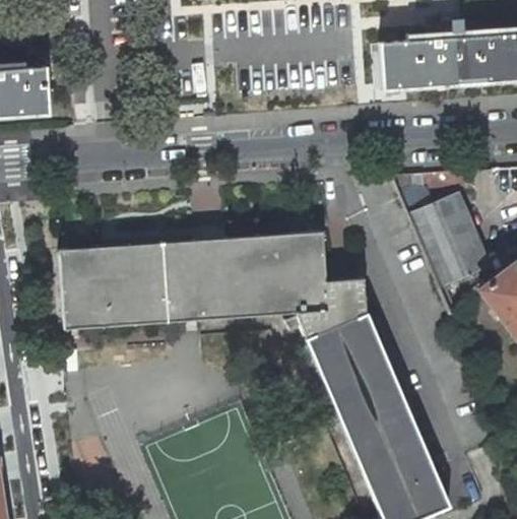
[(516,25),(408,35),(408,42),(516,33),(516,25)]
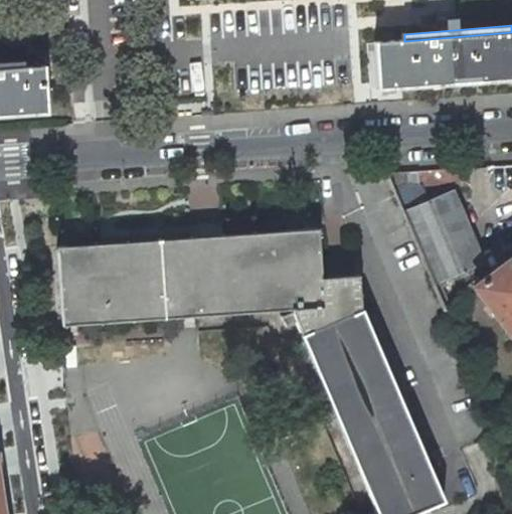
[(511,32),(404,41),(376,43),(380,90),(511,79),(511,32)]
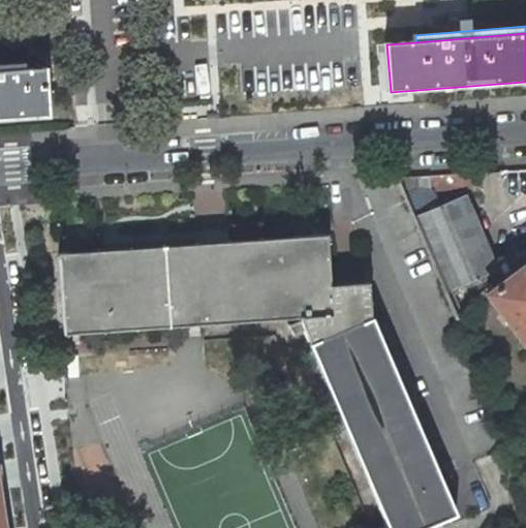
[(0,119),(52,116),(50,68),(28,69),(0,70),(0,119)]
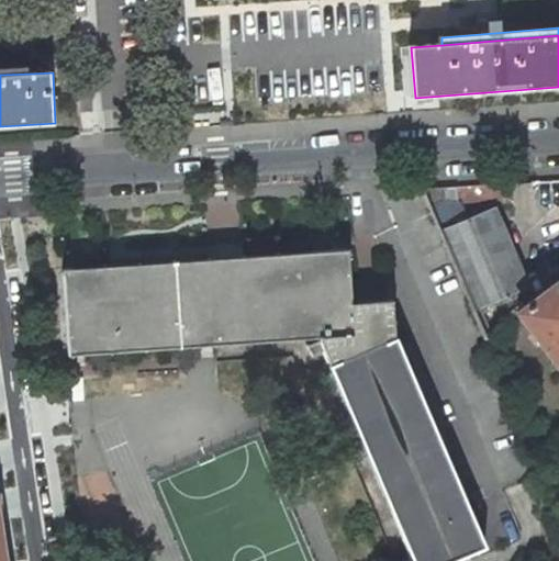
[(507,200),(506,186),(447,188),(448,200),(455,203),(507,200)]
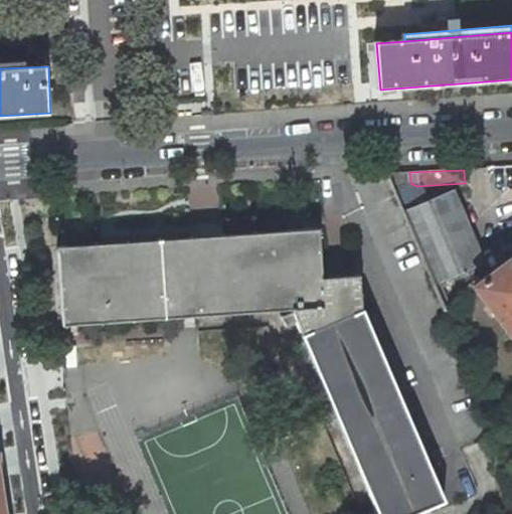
[(410,183),(409,172),(389,174),(394,190),(410,183)]
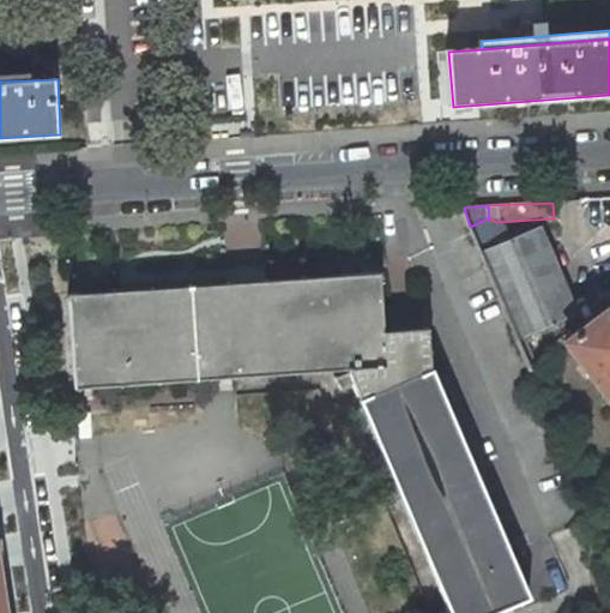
[(542,227),(481,253),(530,362),(537,360),(535,356),(527,338),(578,316),(542,227)]
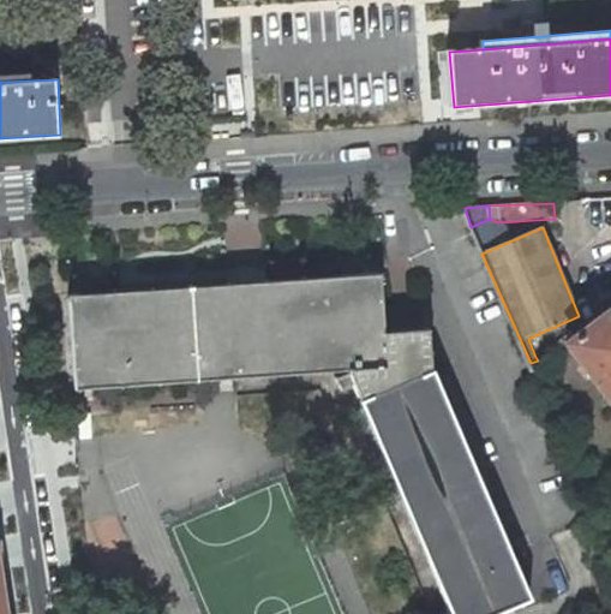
[(383,274),(72,296),(78,389),(352,369),(455,613),(492,613),(511,606),(529,597),(433,370),(432,340),(388,343),(388,332),(383,274)]
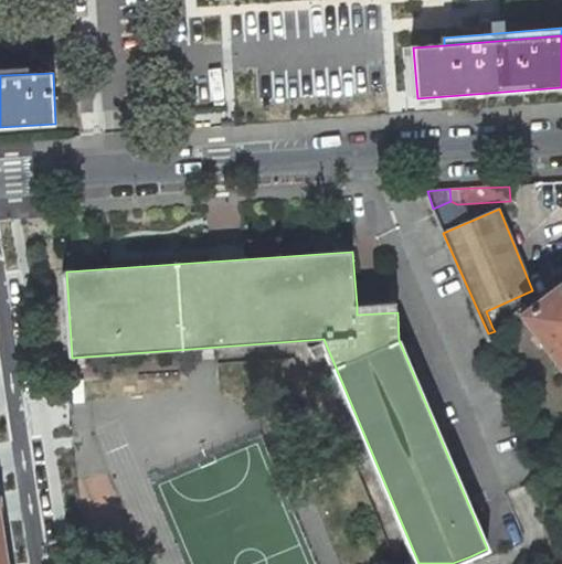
[(561,284),(522,315),(561,366),(561,284)]
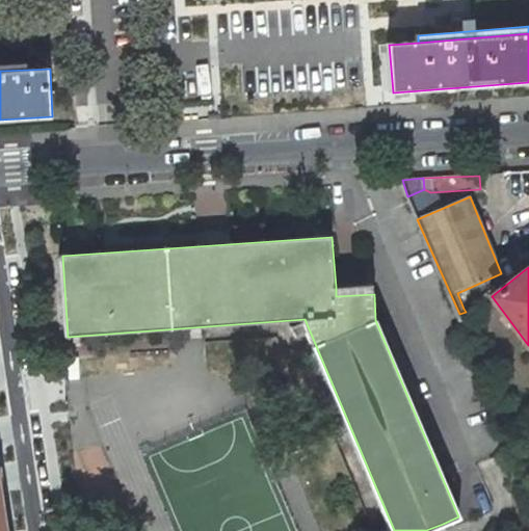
[(373,285),(336,287),(336,296),(374,294),(373,285)]
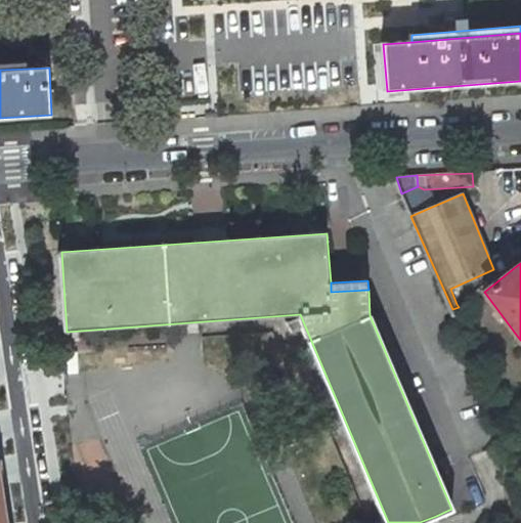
[(8,522),(0,465),(0,522),(8,522)]
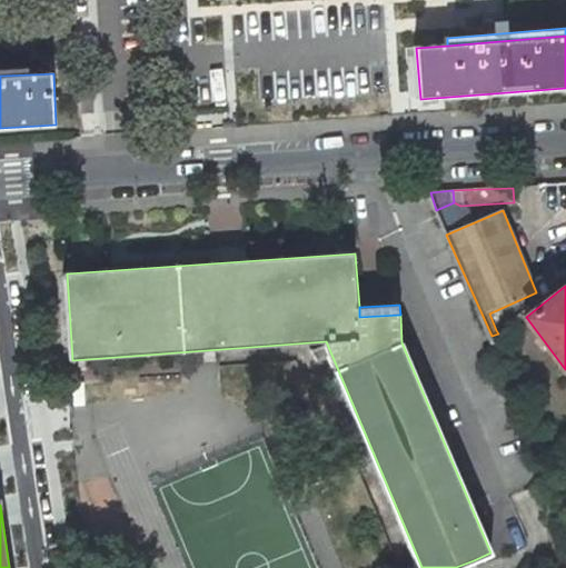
All buildings are outlined.
